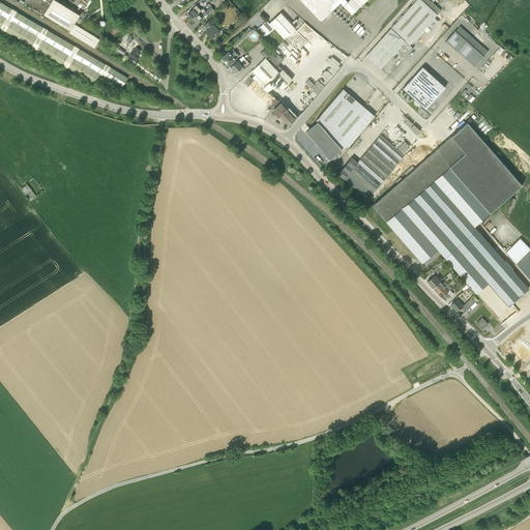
[(43,13),(70,30),(69,32),(95,48),(100,39),(79,26),(75,24),(79,18),(80,15),(61,3),(55,0),(52,0),(48,7),(46,11),(43,13)]
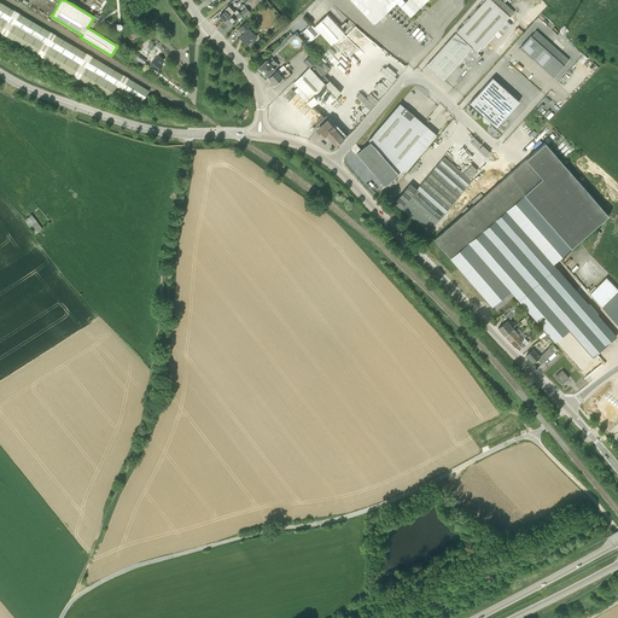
[(382,17),(397,3),(410,17),(427,0),(350,0),(374,24),(382,17)]
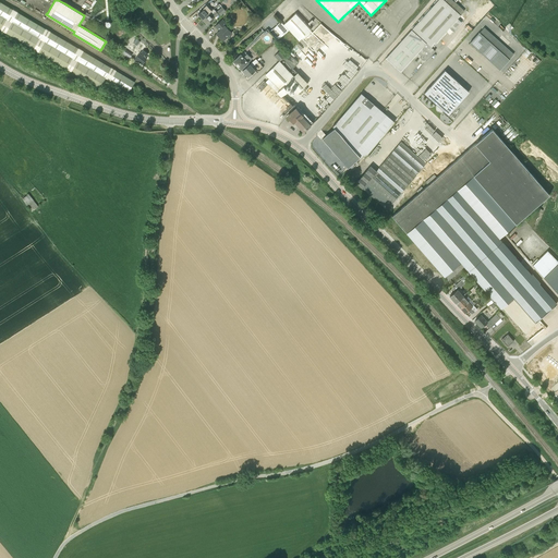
[(461,15),(444,0),(438,0),(412,29),(426,43),(432,47),(449,27),(453,31),(461,22),(457,19),(461,15)]
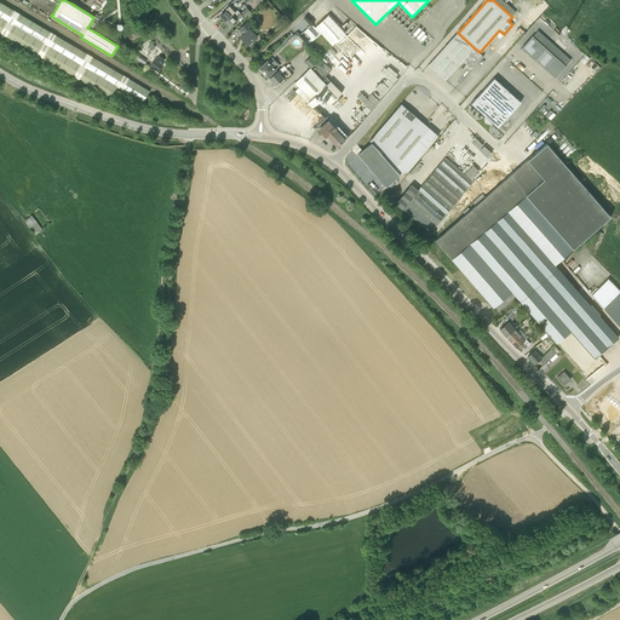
[(143,102),(150,91),(0,1),(0,32),(110,98),(118,86),(122,90),(143,102)]
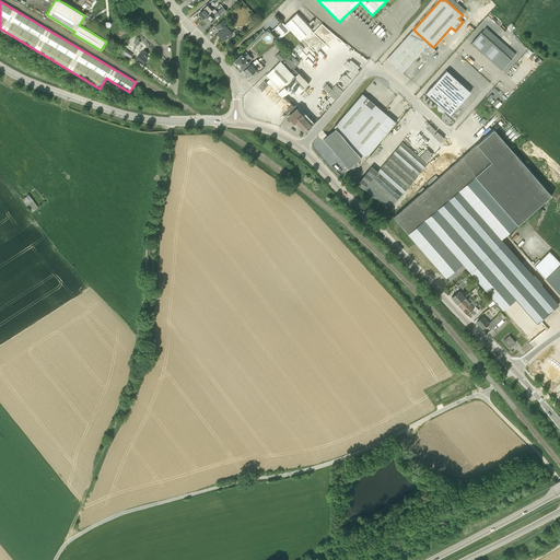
[(203,20),(210,13),(213,10),(211,7),(208,4),(205,8),(205,9),(199,14),(203,20)]
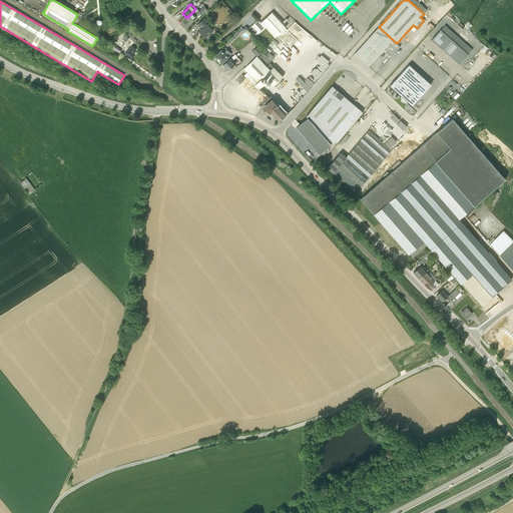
[(190,22),(199,14),(200,13),(196,8),(195,9),(192,12),(186,18),(190,22)]
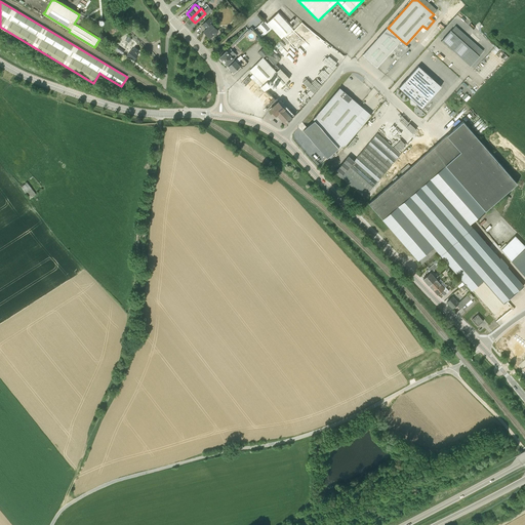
[(281,38),(292,28),(278,12),(267,23),(281,38)]
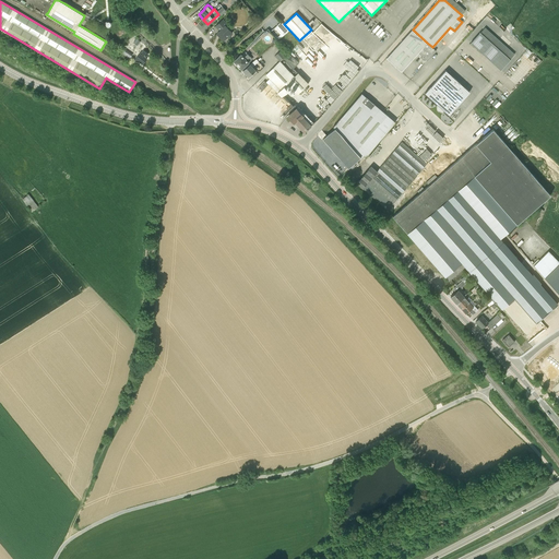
[(233,33),(226,26),(227,24),(223,20),(215,26),(219,31),(217,34),(224,40),(233,33)]
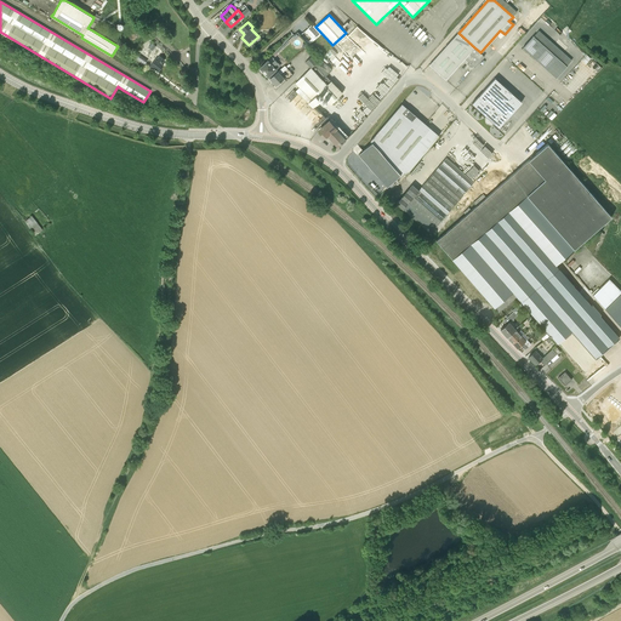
[(312,24),(308,28),(317,38),(322,34),(312,24)]
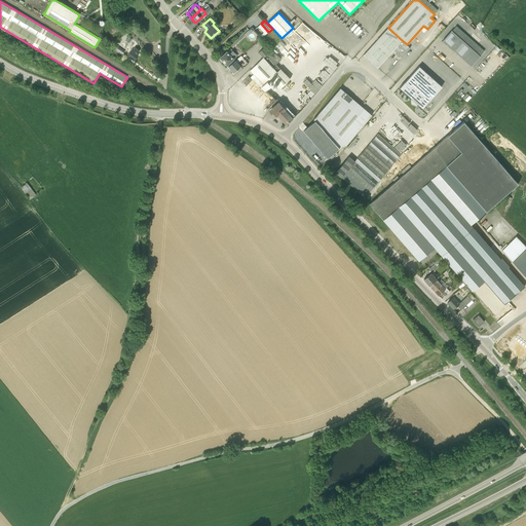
[(386,59),(393,49),(402,40),(388,28),(364,54),(378,68),(386,59)]
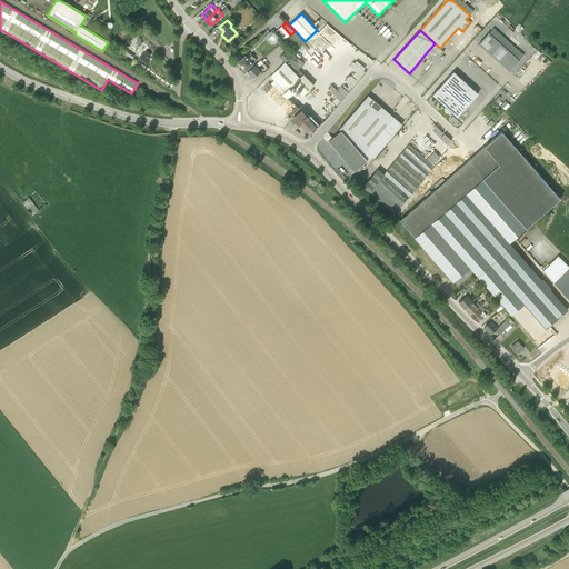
[(479,43),(509,71),(519,60),(489,32),(479,43)]
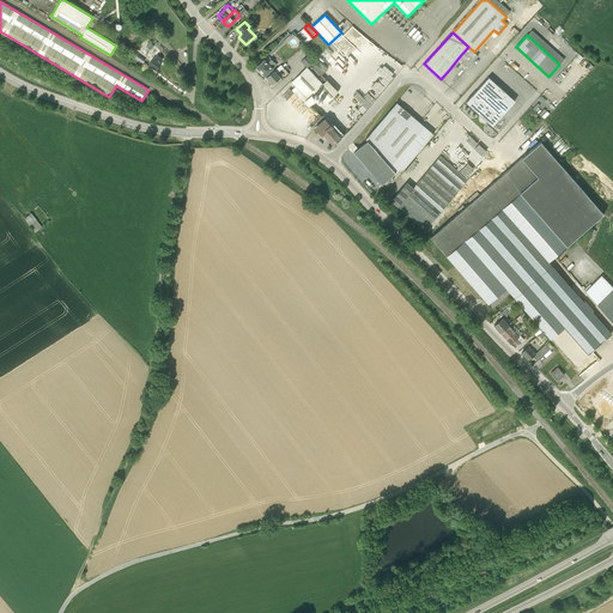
[(468,47),(459,58),(463,61),(468,67),(478,56),(474,52),(468,47)]
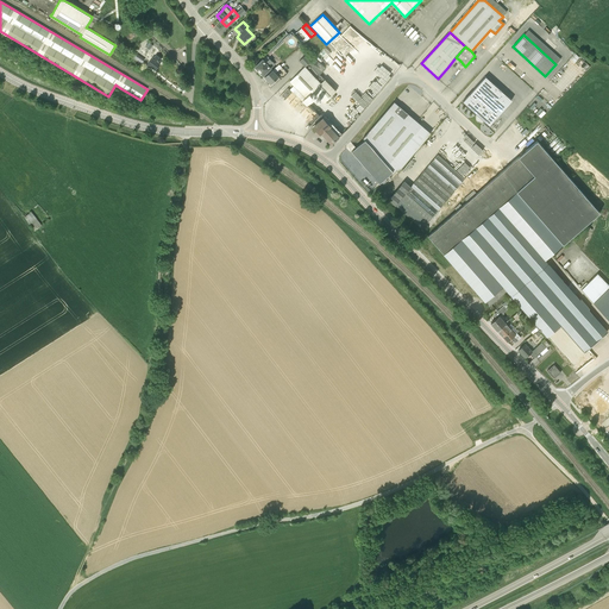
[(289,82),(294,86),(289,89),(307,106),(314,99),(313,98),(316,95),(324,102),(337,90),(320,75),(333,61),(321,51),(289,82)]
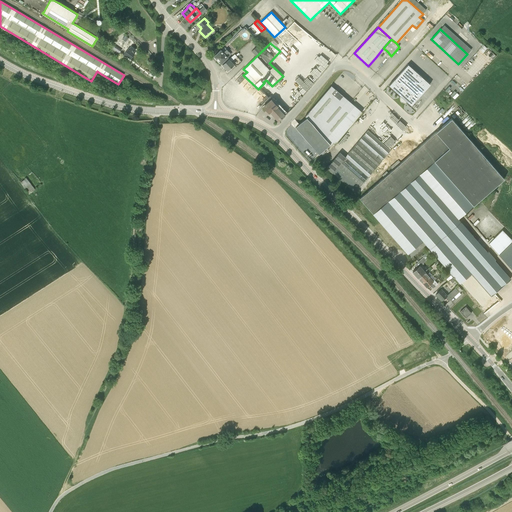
[(111,48),(119,54),(121,50),(114,44),(111,48)]
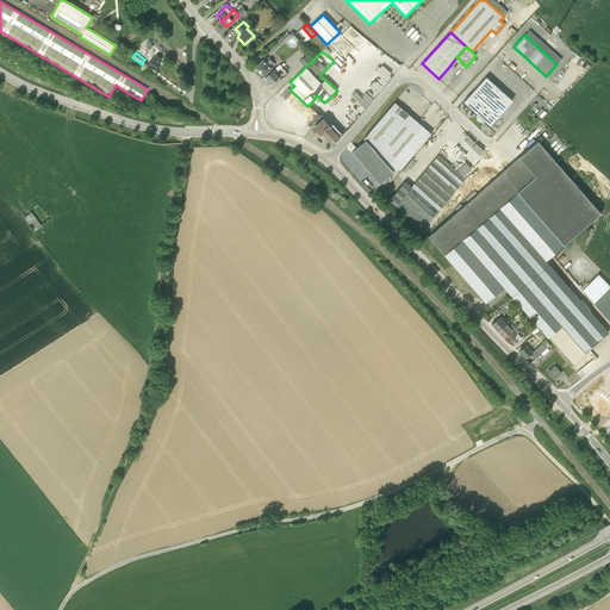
[(300,61),(305,67),(313,58),(309,54),(300,61)]
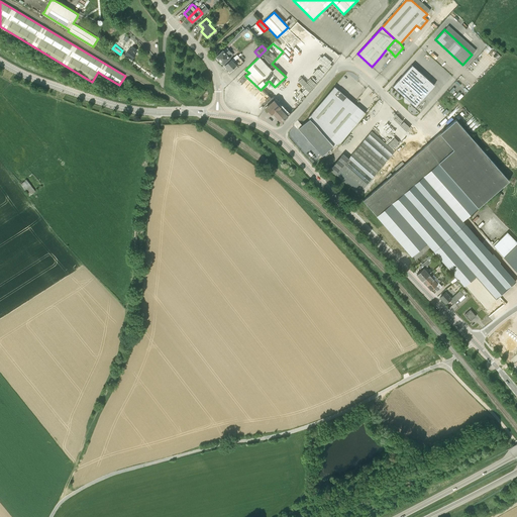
[(127,58),(128,57),(132,60),(136,55),(134,54),(136,50),(132,46),(130,49),(126,46),(122,53),(125,55),(125,56),(127,58)]
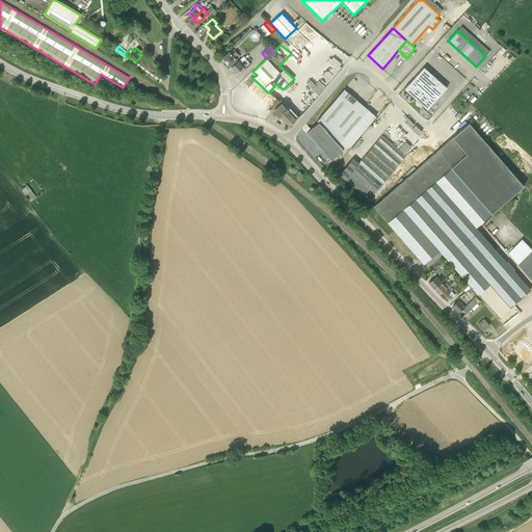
[(230,65),(237,59),(240,56),(236,51),(233,49),(230,52),(222,58),(230,65)]
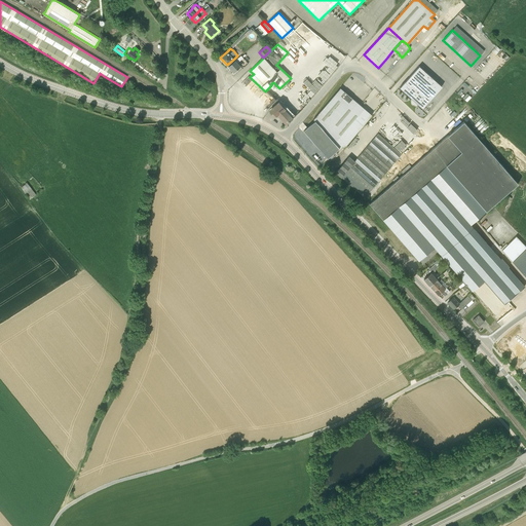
[(240,61),(243,58),(241,55),(228,66),(234,72),(240,66),(237,63),(240,61)]
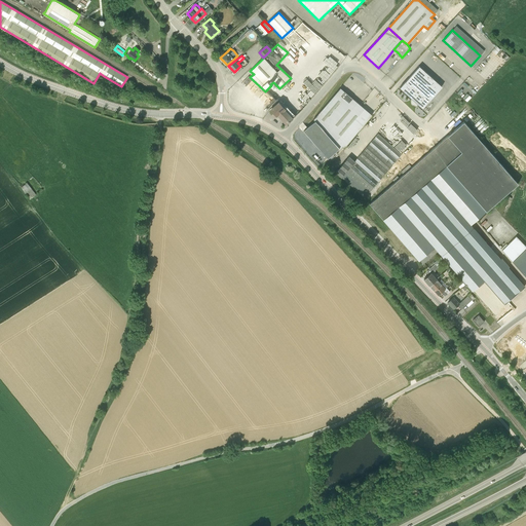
[(441,88),(417,68),(404,84),(404,83),(398,90),(412,103),(411,104),(413,106),(414,105),(421,111),(426,105),(426,104),(441,88)]
